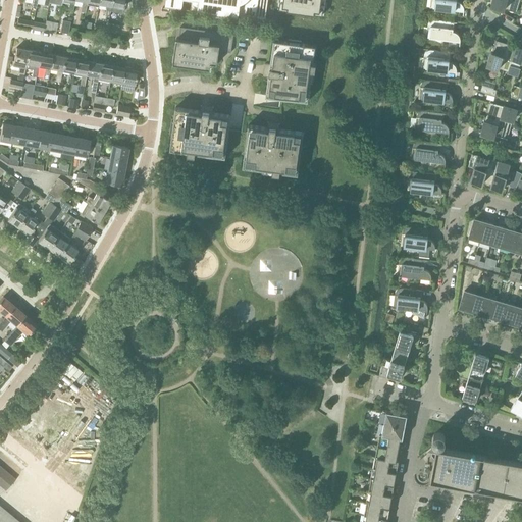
[(111,0),(99,0),(99,3),(106,5),(104,16),(109,17),(111,6),(111,0)]
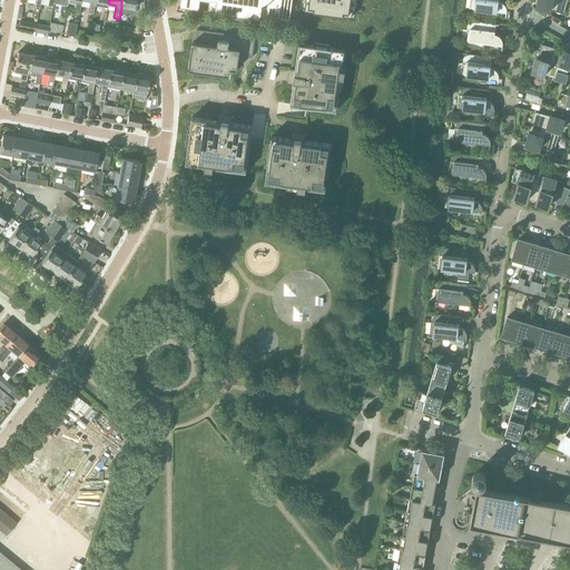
[(121,0),(121,7),(129,8),(128,13),(134,15),(136,0),(121,0)]
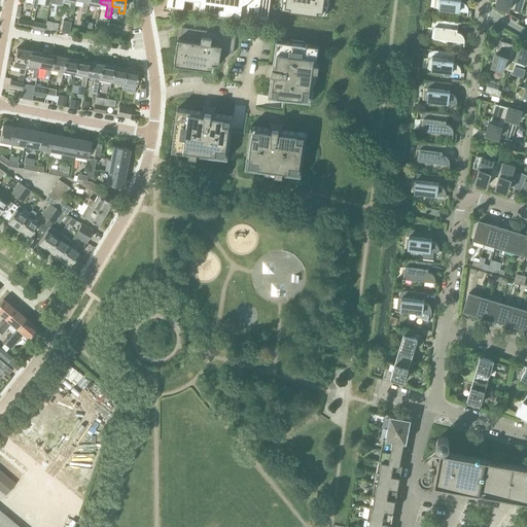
[(192,0),(191,10),(268,21),(268,20),(265,20),(267,0),(192,0)]
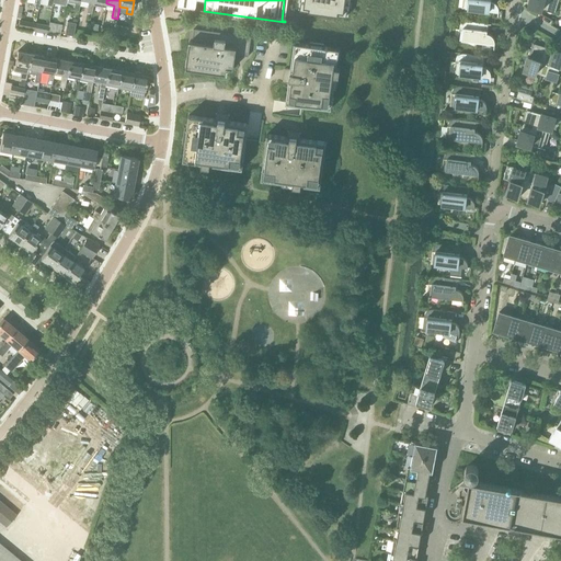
[(300,1),(299,10),(346,16),(347,8),(344,8),(345,0),(304,0),(304,2),(300,1)]
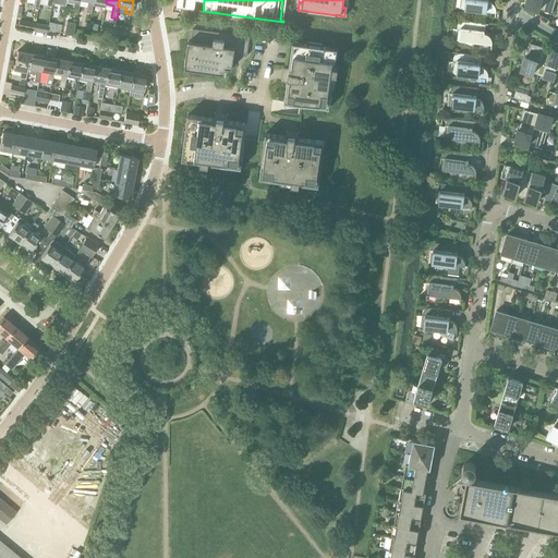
[(496,12),(496,11),(496,10),(496,9),(496,8),(495,7),(495,5),(494,4),(493,3),(492,2),(490,2),(489,1),(488,1),(487,0),(463,0),(463,8),(464,9),(475,13),(476,10),(496,12)]
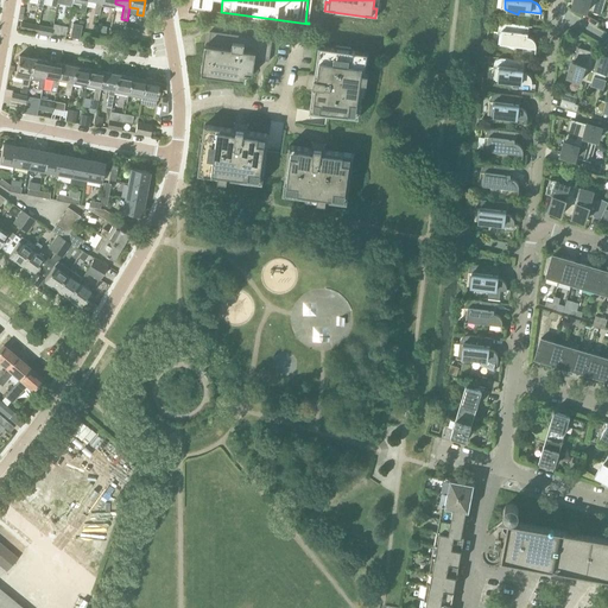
[(602,14),(606,0),(574,0),(572,7),(587,12),(588,11),(602,14)]
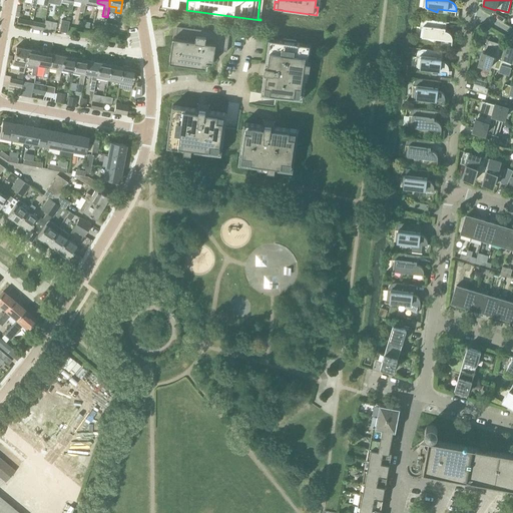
[(16,24),(27,27),(29,21),(18,18),(16,24)]
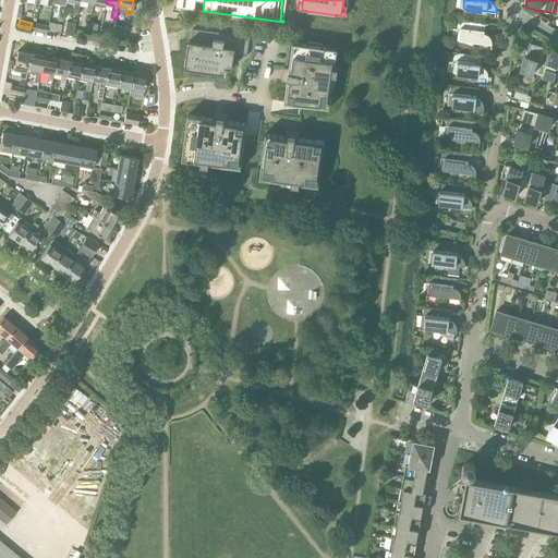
[(47,31),(55,33),(57,23),(49,22),(48,26),(47,31)]
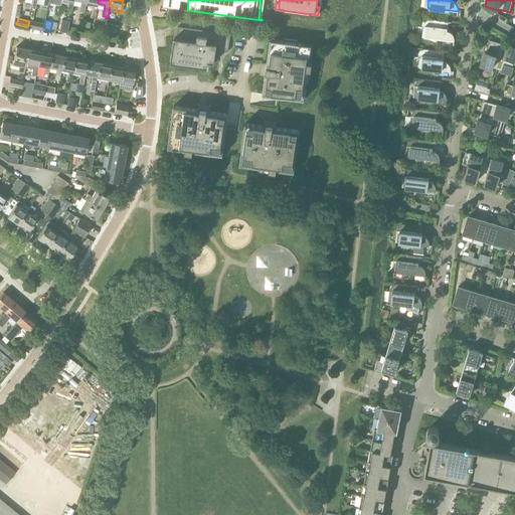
[(61,20),(59,31),(67,33),(68,28),(68,26),(69,21),(61,20)]
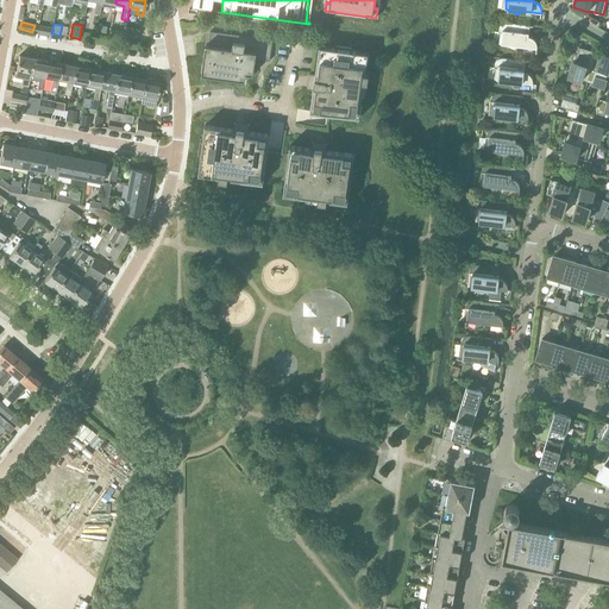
[(538,49),(538,48),(538,45),(538,44),(537,43),(537,42),(535,41),(534,39),(533,38),(532,38),(531,37),(528,37),(529,26),(508,24),(507,24),(506,24),(504,24),(503,25),(502,25),(501,26),(501,27),(500,29),(500,30),(500,31),(498,32),(502,32),(501,44),(503,45),(514,49),(516,46),(538,49)]
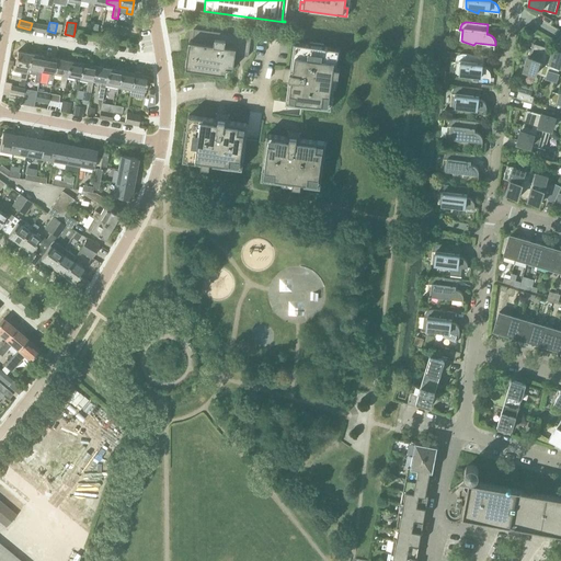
[(127,27),(116,25),(115,34),(126,36),(127,27)]
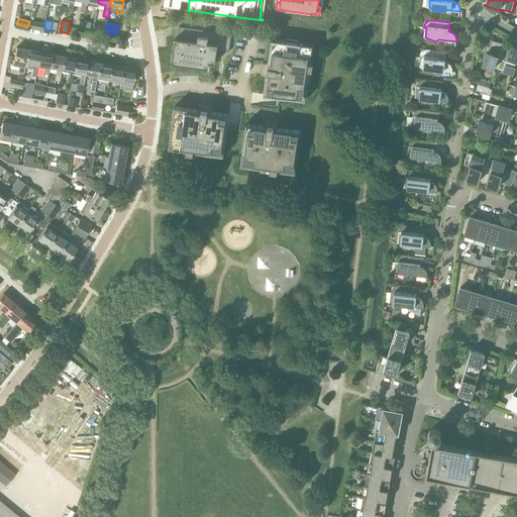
[(179,26),(179,28),(177,38),(175,38),(172,58),(181,59),(180,65),(199,67),(200,61),(215,64),(217,49),(222,50),(222,53),(223,53),(223,50),(229,52),(231,33),(179,26)]
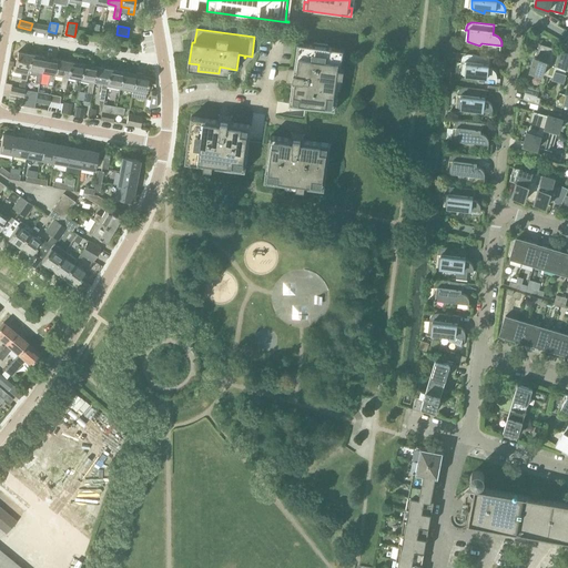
[(337,97),(338,89),(333,88),(334,81),(342,82),(344,69),(341,69),(342,62),(334,61),(335,48),(327,47),(327,44),(313,43),(313,46),(297,43),(294,70),(287,69),(287,70),(291,70),(288,82),(286,82),(286,83),(292,83),(290,103),(327,109),(330,95),(337,97)]
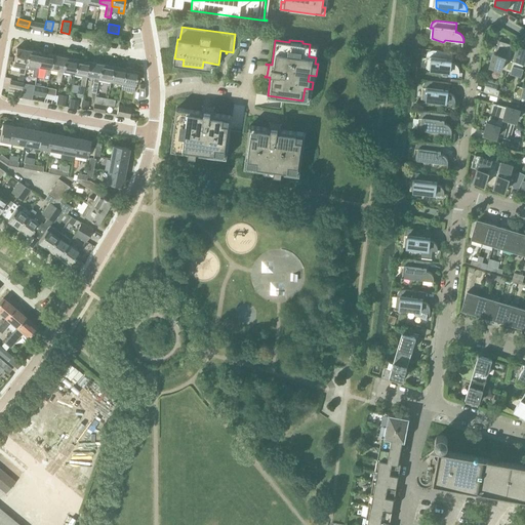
[(501,69),(507,70),(514,45),(499,41),(495,53),(494,53),(490,67),(501,70),(501,69)]
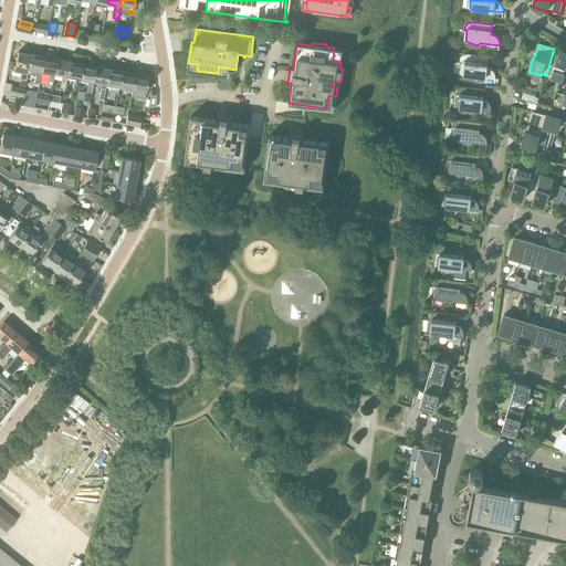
[(565,66),(565,51),(559,50),(554,49),(546,75),(562,81),(565,66)]
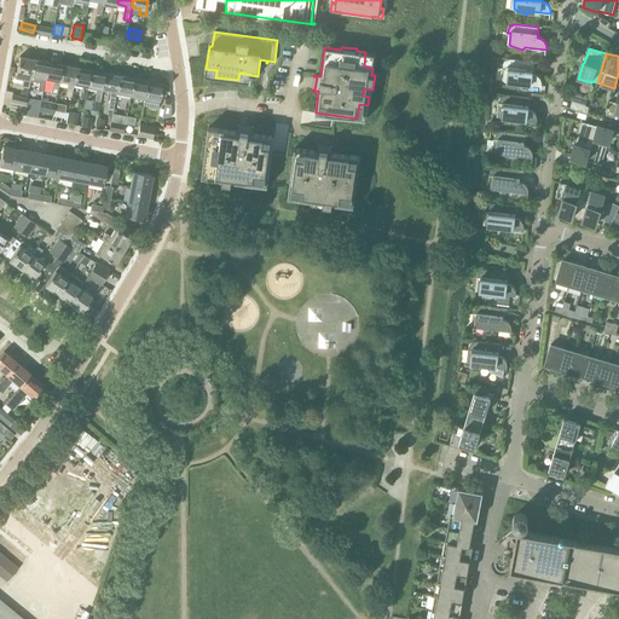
[(29,87),(32,75),(30,75),(34,59),(19,56),(15,77),(23,79),(22,86),(29,87)]
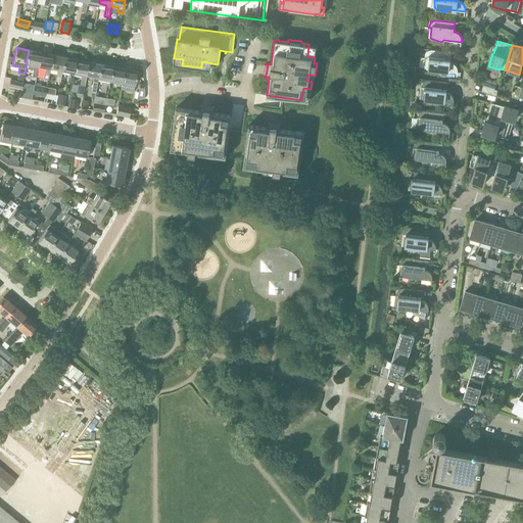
[(41,52),(29,50),(26,63),(27,63),(33,64),(32,69),(33,69),(31,81),(34,82),(37,70),(38,65),(41,52)]
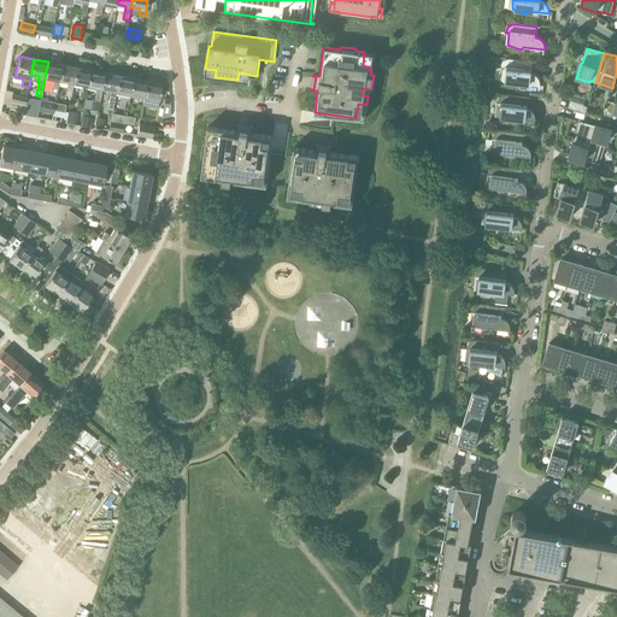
[(534,74),(533,74),(532,74),(533,63),(510,59),(509,59),(507,59),(506,60),(505,60),(504,62),(504,63),(503,63),(503,64),(501,65),(501,66),(501,69),(505,69),(504,81),(505,81),(517,86),(518,82),(540,86),(540,83),(540,82),(540,81),(540,80),(539,78),(539,77),(538,77),(536,76),(536,75),(535,75),(534,74)]
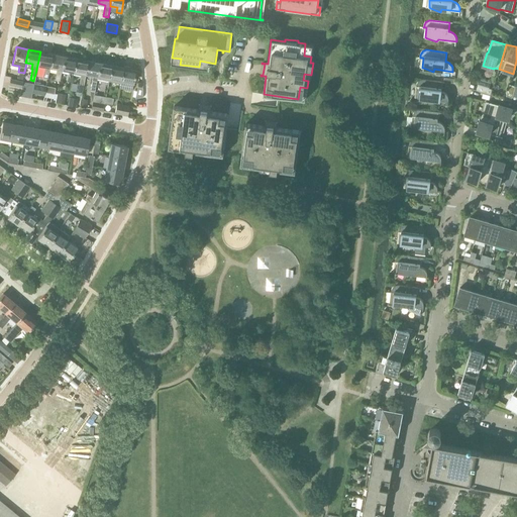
[(53,54),(40,52),(37,65),(45,66),(42,78),(47,78),(49,67),(53,54)]
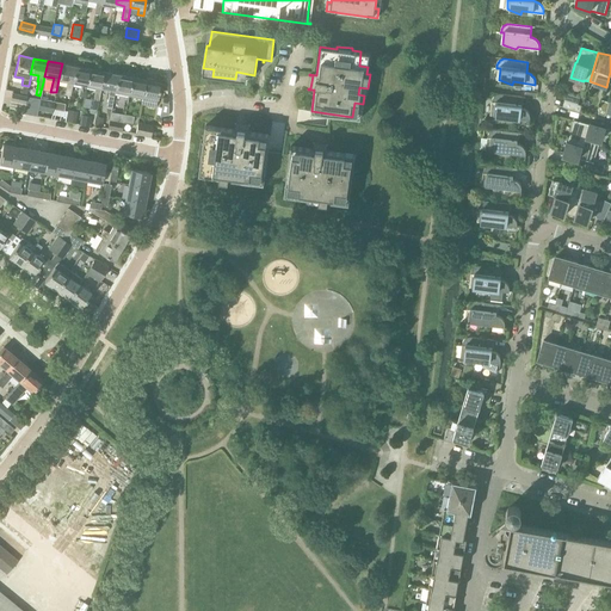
[(71,96),(73,82),(75,67),(62,63),(59,79),(67,81),(65,94),(71,96)]
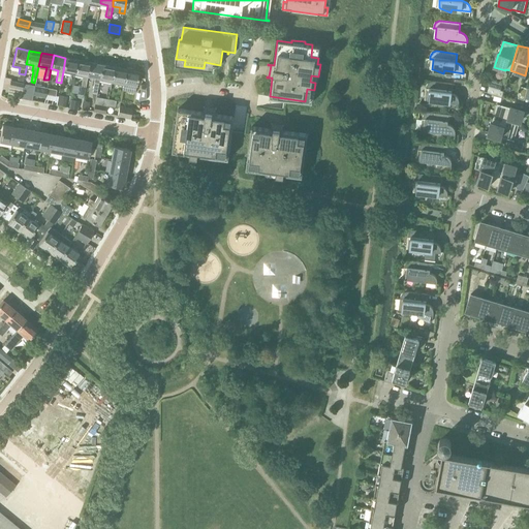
[(63,71),(74,73),(78,60),(65,58),(63,71)]
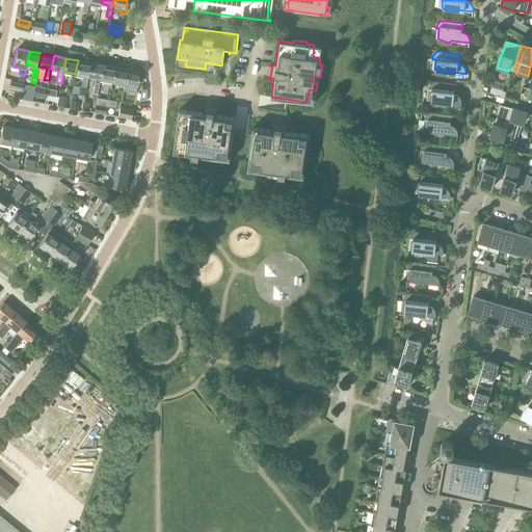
[(90,62),(78,60),(75,74),(83,75),(80,95),(82,96),(81,100),(83,100),(88,76),(90,62)]
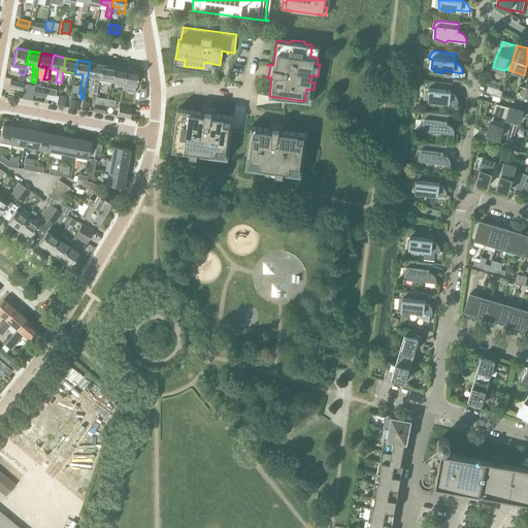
[(90,62),(88,75),(95,77),(92,93),(96,94),(99,80),(101,64),(90,62)]
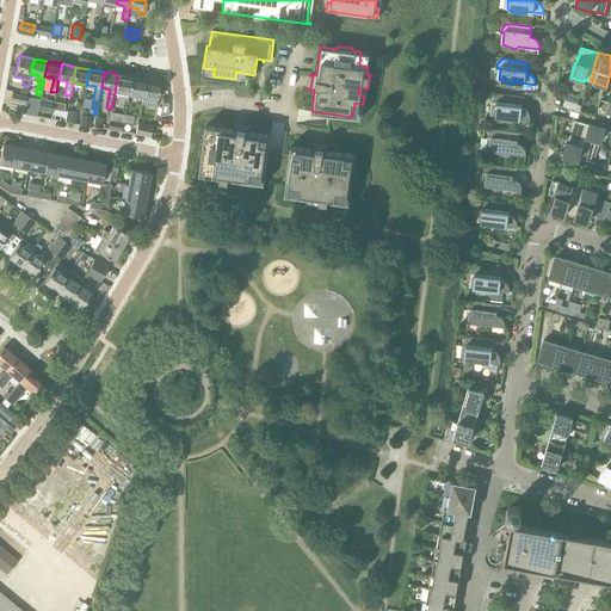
[(131,78),(117,74),(115,93),(128,96),(131,78)]
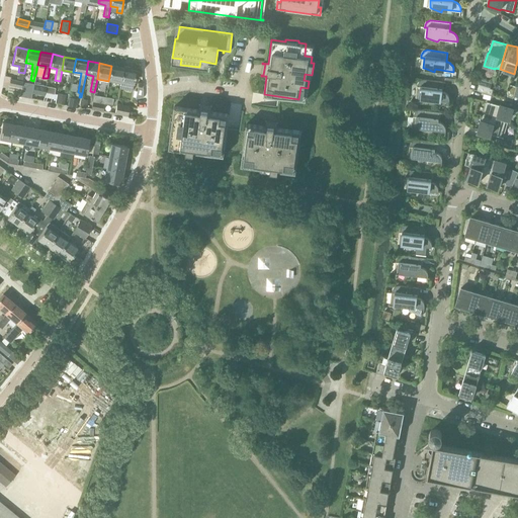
[(108,81),(120,84),(123,68),(111,66),(108,81)]
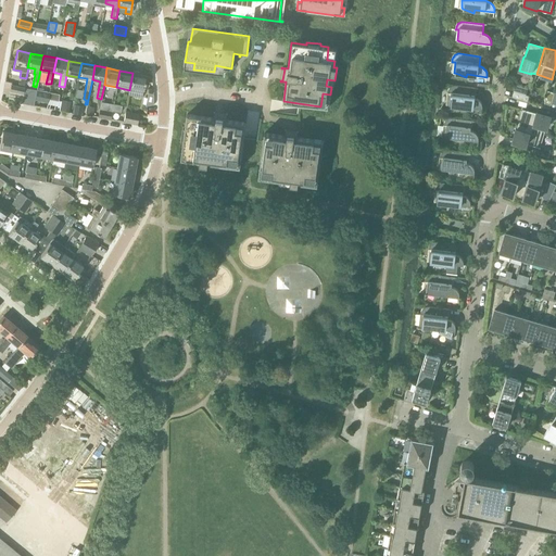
[(133,73),(129,90),(128,95),(141,98),(146,75),(140,74),(141,73),(133,71),(133,73)]
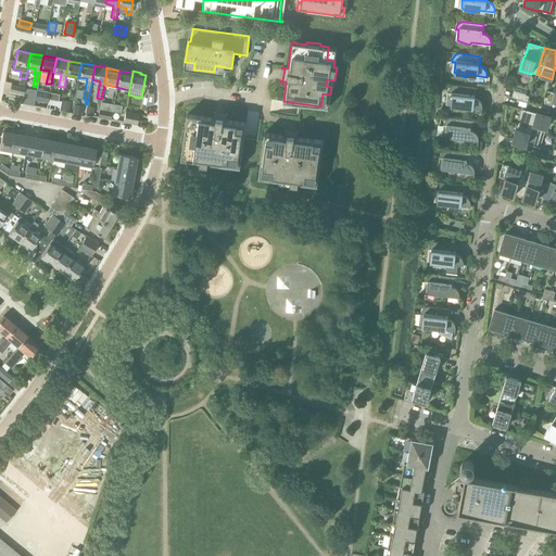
[(8,98),(21,101),(22,97),(23,97),(24,87),(11,84),(8,98)]
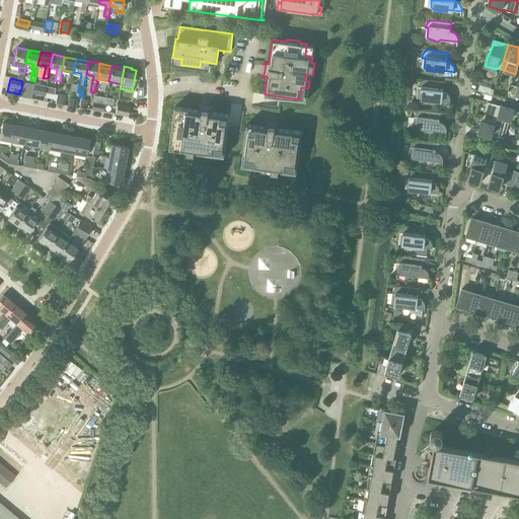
[(450,101),(450,100),(450,99),(450,97),(450,96),(449,95),(448,94),(448,93),(447,93),(446,92),(444,92),(443,91),(444,82),(426,80),(425,80),(424,80),(422,80),(422,81),(421,82),(420,82),(419,83),(419,84),(418,85),(418,86),(418,87),(421,88),(420,98),(421,98),(431,102),(432,99),(450,101)]
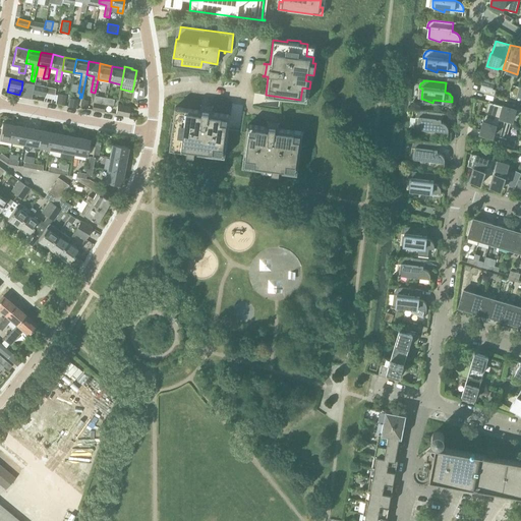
[(33,90),(46,93),(47,87),(35,83),(33,90)]
